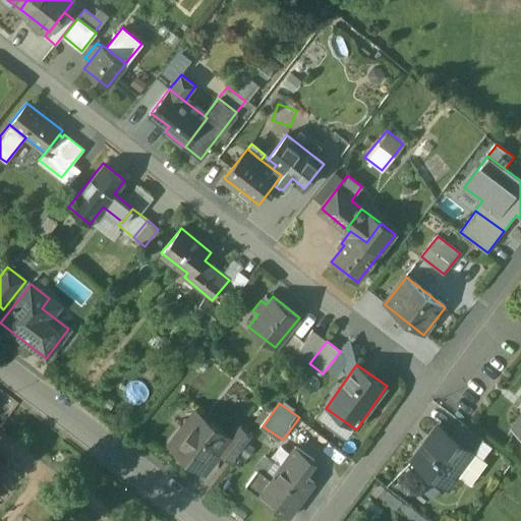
[(520,413),(511,426),(520,433),(520,413)]
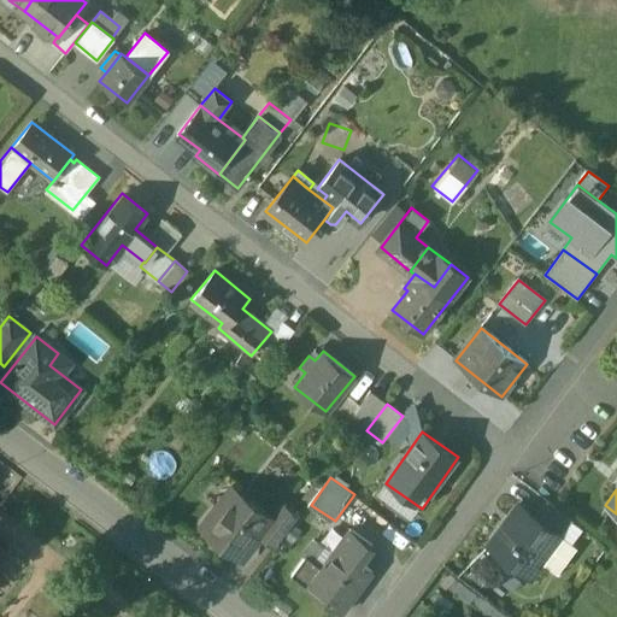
[(271,518),(241,494),(233,494),(224,506),(217,506),(201,526),(230,548),(238,548),(245,553),(259,534),(271,518)]
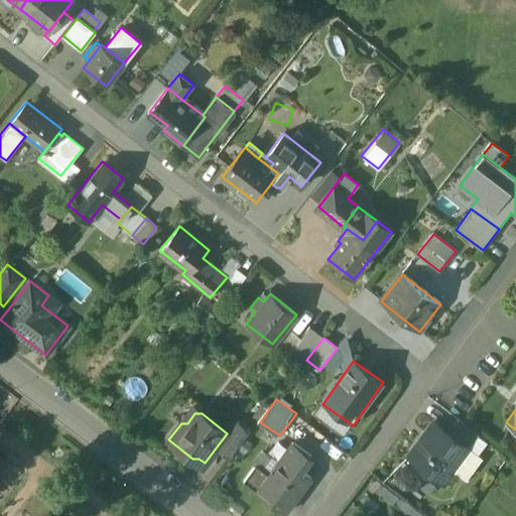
[(478,434),(457,418),(446,431),(468,447),(478,434)]
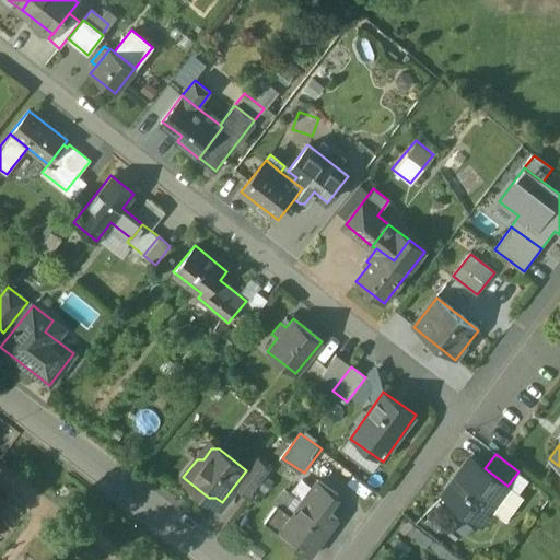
[(256,457),(246,470),(235,485),(249,496),(270,469),(256,457)]
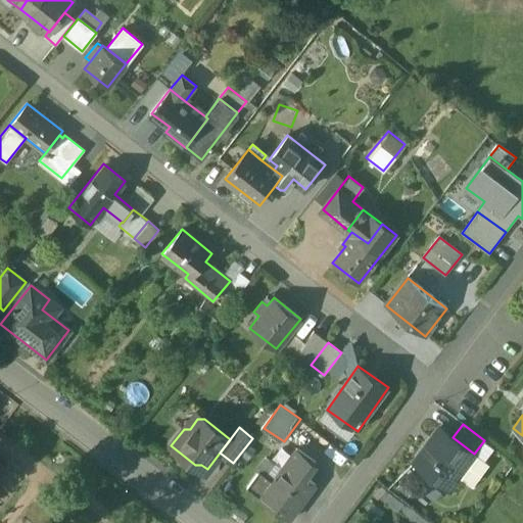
[(453,437),(439,428),(414,462),(449,489),(475,455),(453,437)]
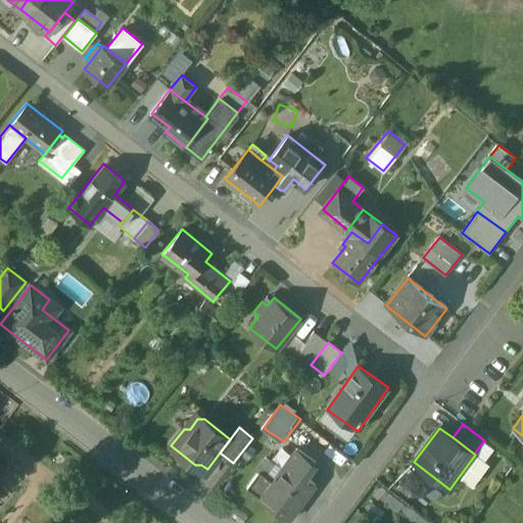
[(315,464),(295,448),(285,463),(304,477),(315,464)]
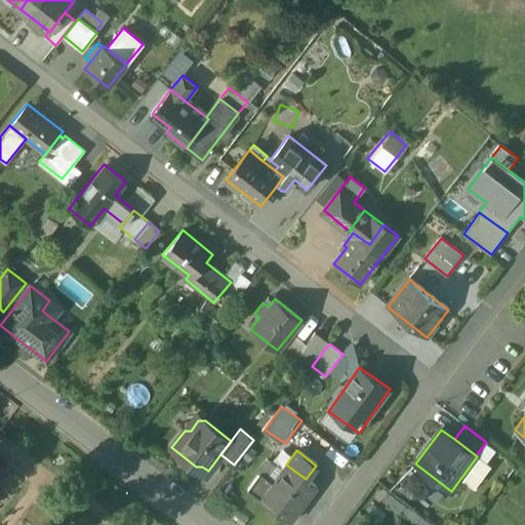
[(266,460),(257,473),(258,474),(247,489),(260,499),(275,479),(272,477),(277,470),(266,460)]
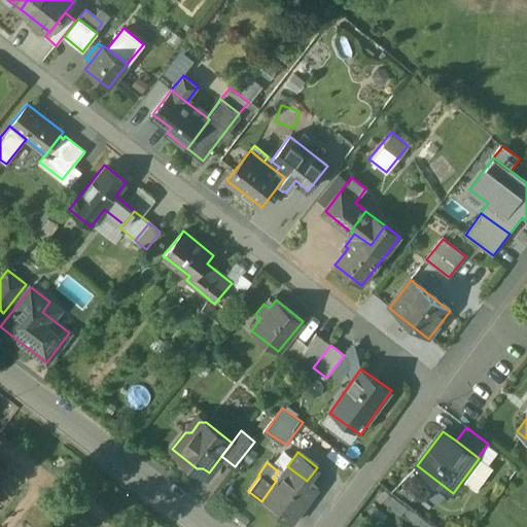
[(307,481),(287,466),(276,481),(261,501),(291,524),(317,489),(307,481)]
